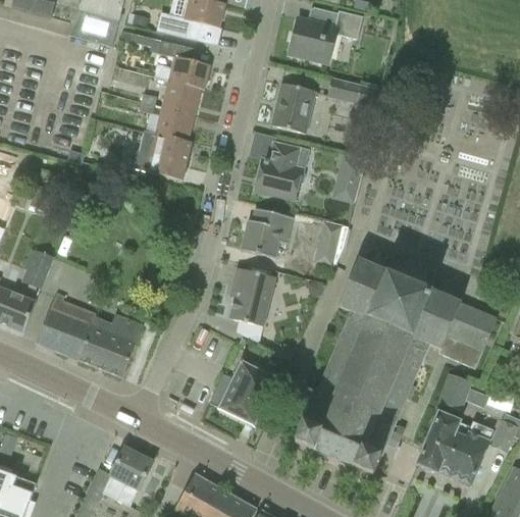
[(16,0),(14,6),(70,21),(73,10),(78,11),(71,34),(113,45),(124,0),(16,0)]
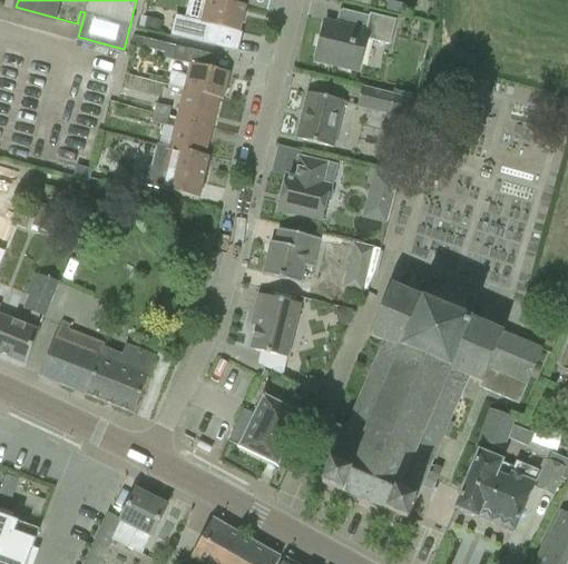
[(205,0),(201,19),(218,23),(241,29),(246,2),(243,1),(243,2),(234,0),(205,0)]
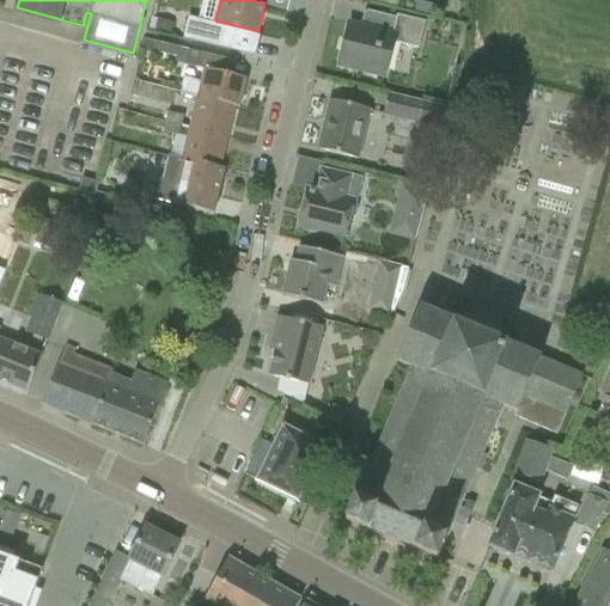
[(415,6),(433,11),(435,0),(418,0),(415,6)]
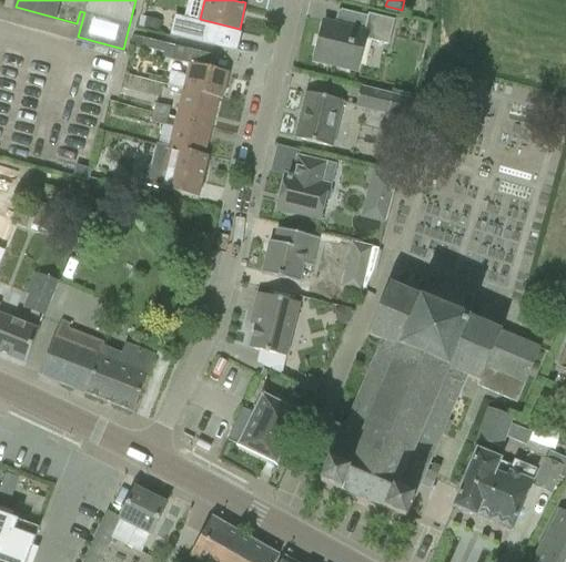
[(316,57),(337,62),(357,68),(365,36),(390,41),(395,17),(370,10),(365,28),(325,18),(316,57)]
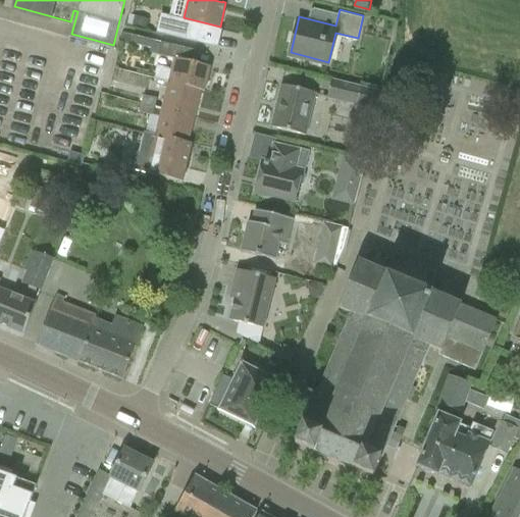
[(131,12),(128,21),(139,23),(147,26),(149,16),(131,12)]
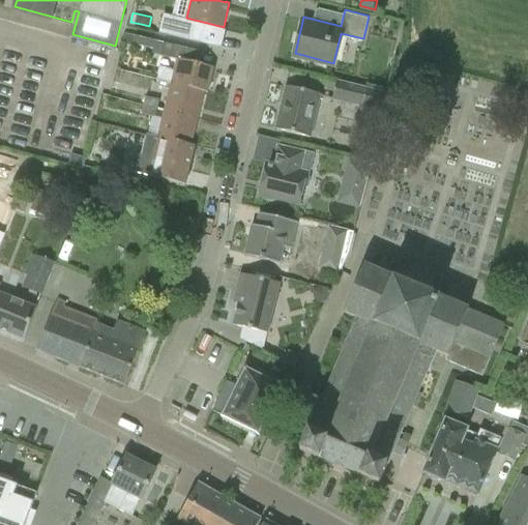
[(165,12),(160,31),(199,40),(203,22),(186,18),(165,12)]
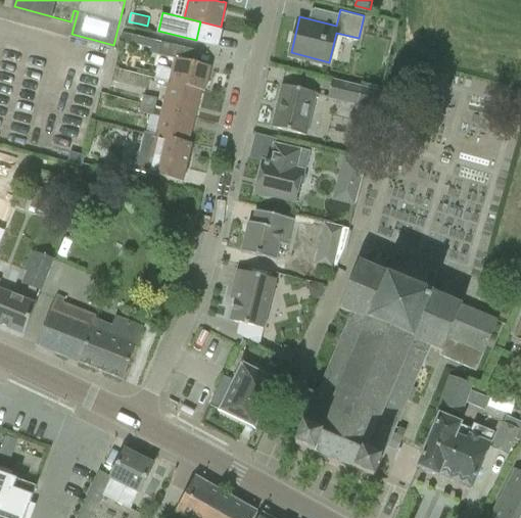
[(153,38),(150,50),(169,54),(171,42),(172,42),(153,38)]
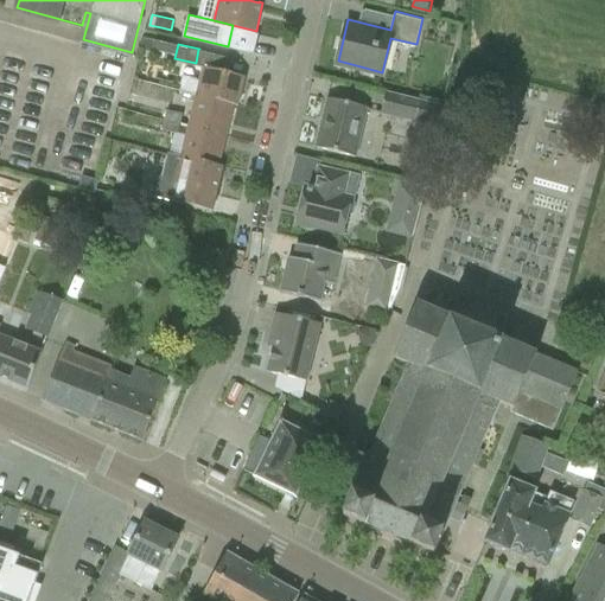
[(184,74),(180,87),(197,91),(235,101),(239,102),(246,74),(222,69),(203,64),(201,77),(184,74)]
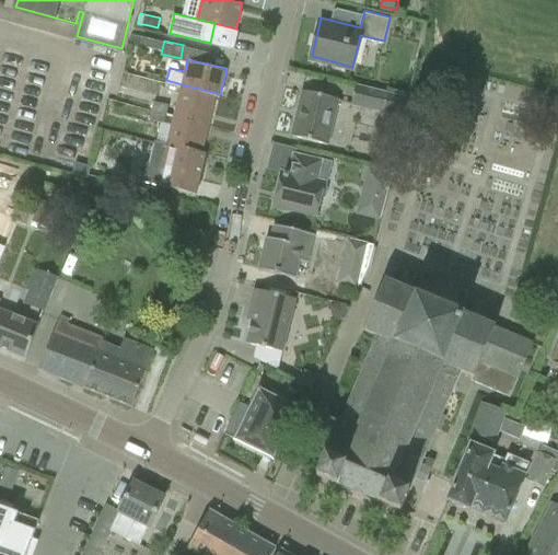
[(357,81),(351,103),(386,111),(405,115),(410,94),(392,90),(357,81)]
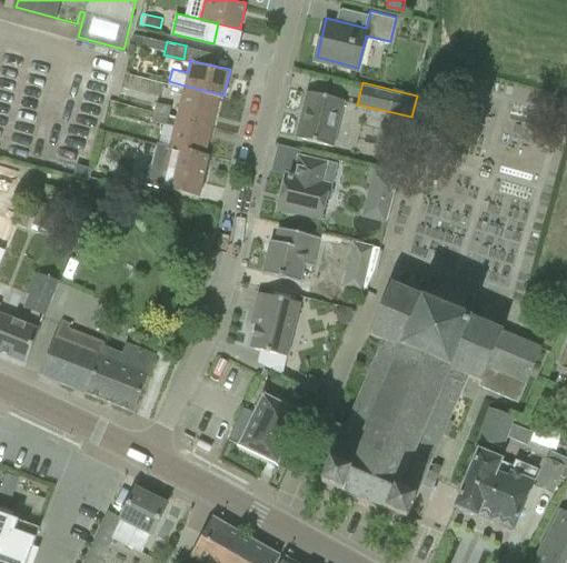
[(179,106),(178,114),(212,123),(220,94),(185,86),(179,106)]
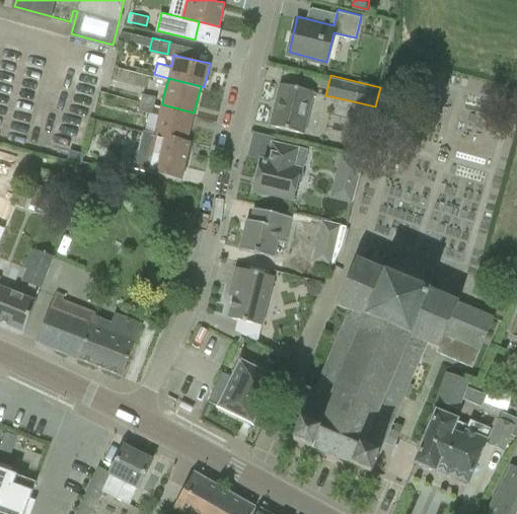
[(271,123),(290,128),(304,131),(314,89),(281,81),(271,123)]
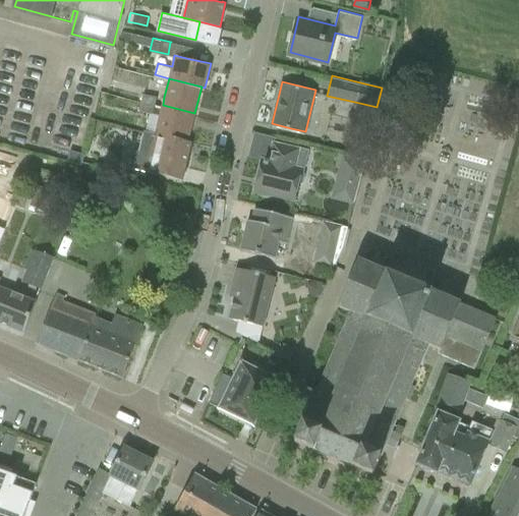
[(146,93),(143,101),(157,104),(158,96),(146,93)]
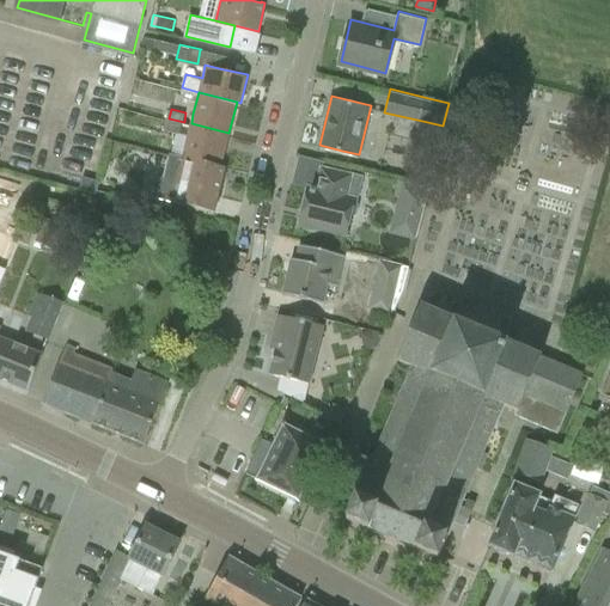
[(152,115),(150,126),(166,129),(169,118),(152,115)]
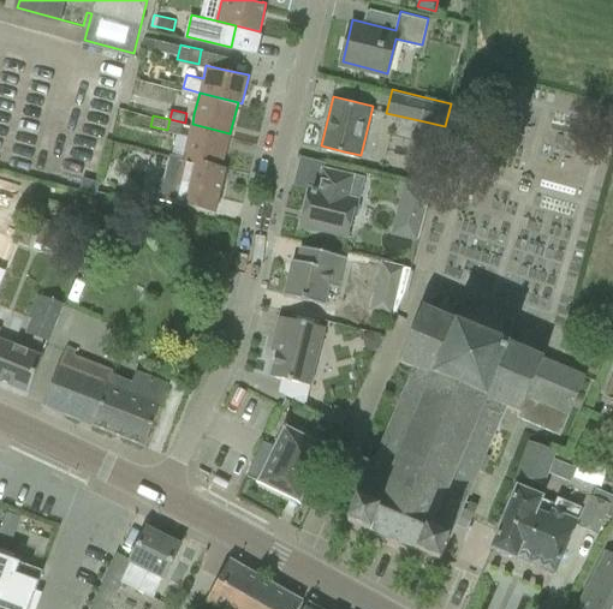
[(170,119),(167,130),(189,136),(184,156),(222,165),(230,133),(192,124),(185,123),(170,119)]
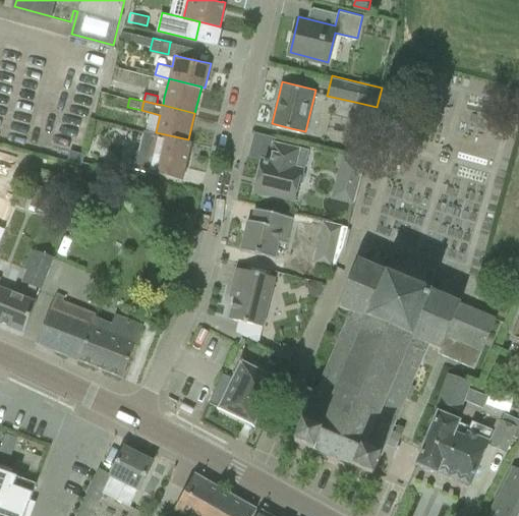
[(134,148),(130,165),(183,178),(186,165),(192,140),(188,139),(156,132),(146,129),(145,128),(139,149),(134,148)]
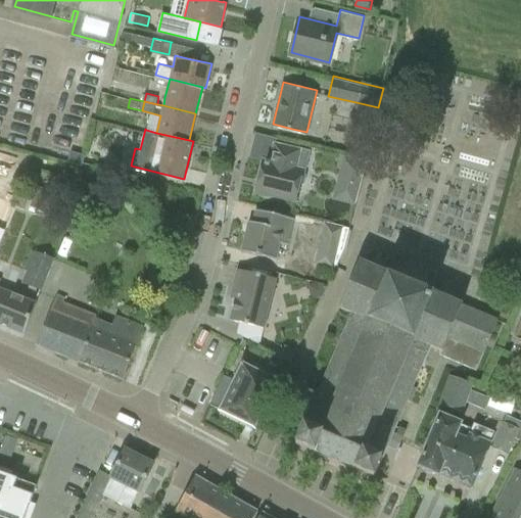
[(306,172),(303,167),(296,166),(300,147),(295,146),(275,141),(271,159),(264,157),(256,189),(276,194),(295,198),(299,183),(304,181),(306,172)]
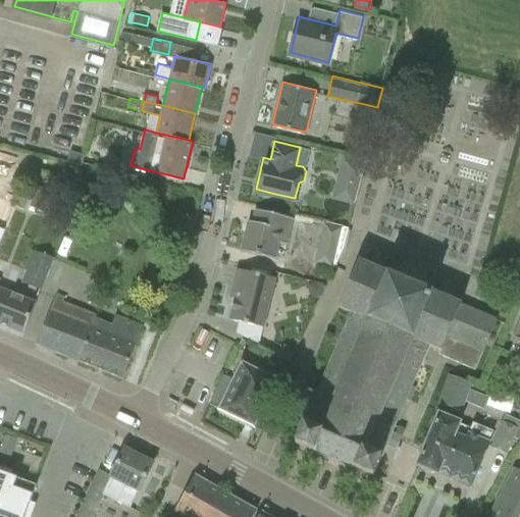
[(367,160),(351,156),(345,177),(362,182),(367,160)]
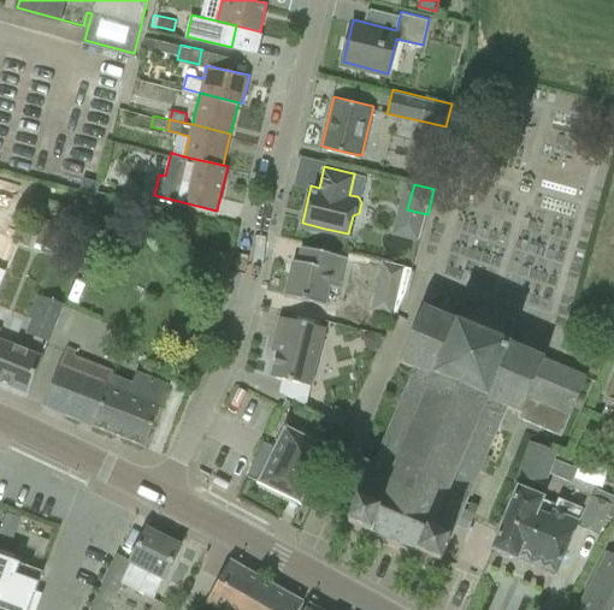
[(45,215),(34,241),(53,248),(63,224),(45,215)]
